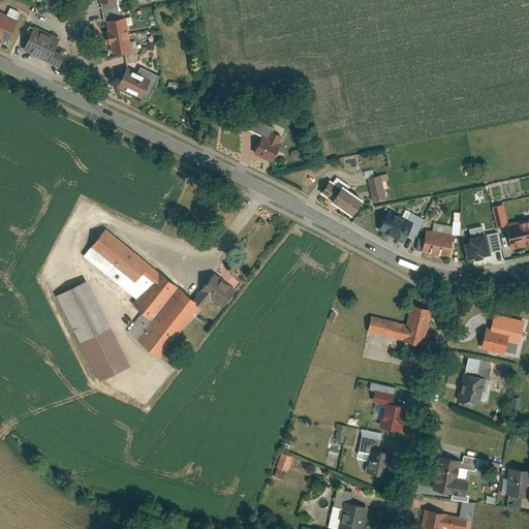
[(0,11),(0,39),(7,43),(18,20),(0,11)]
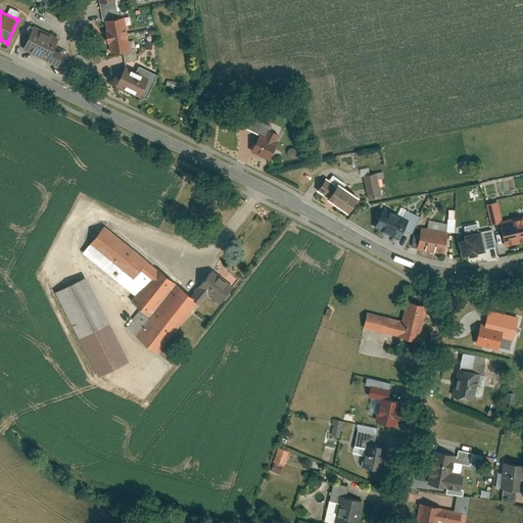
[(124,17),(103,20),(106,37),(127,34),(124,17)]
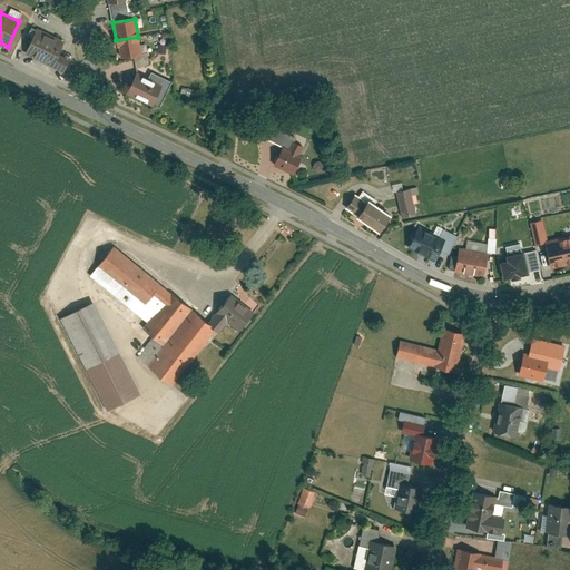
[(37,29),(26,55),(53,67),(65,42),(37,29)]
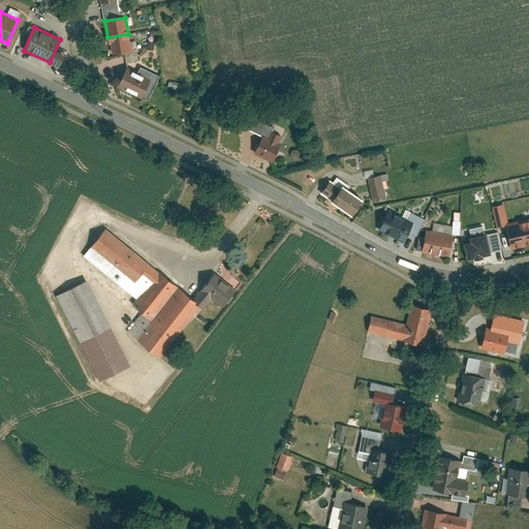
[(128,34),(107,37),(111,54),(130,51),(128,34)]
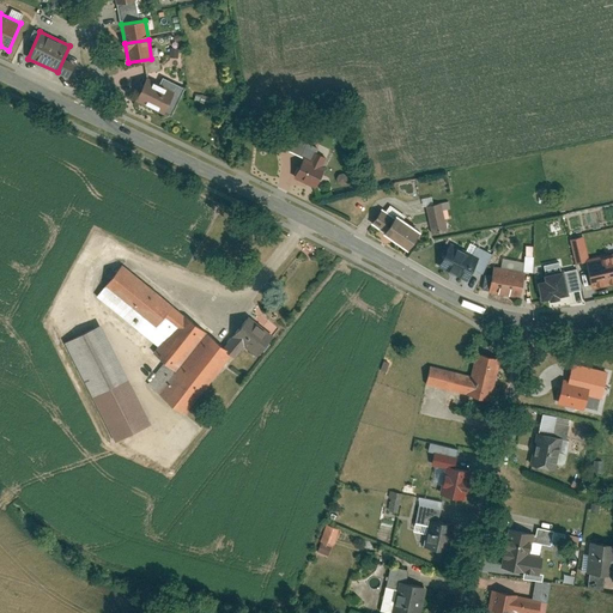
[(146,77),(134,101),(169,116),(183,86),(162,76),(158,82),(146,77)]
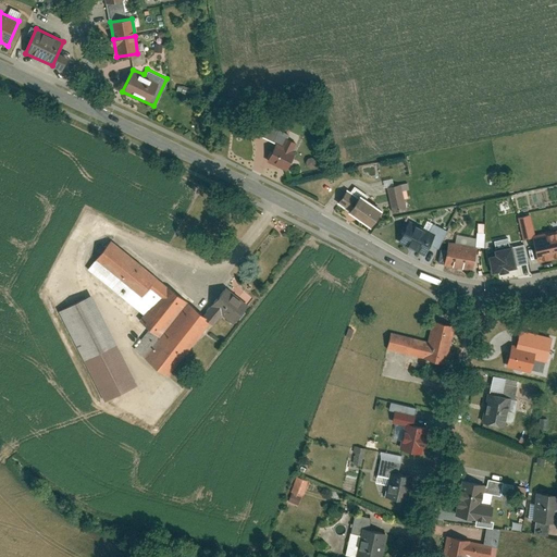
[(302,138),(282,128),(267,160),(287,170),(302,138)]
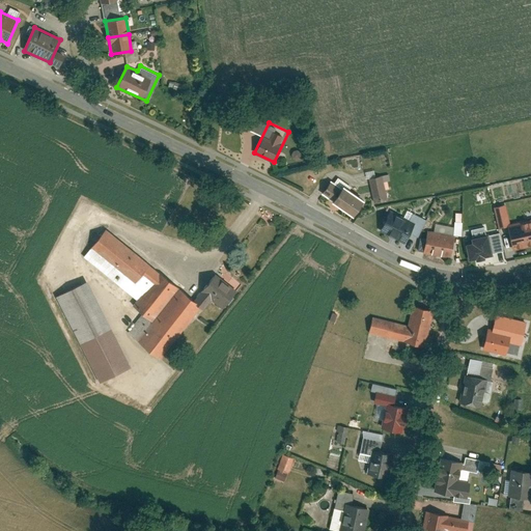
[(372,201),(388,198),(384,182),(390,180),(389,173),(372,176),(371,171),(366,172),(372,201)]
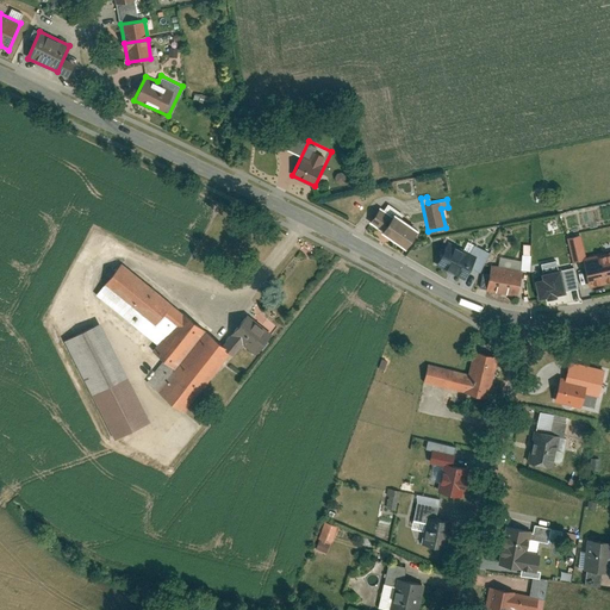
[(365,200),(355,215),(392,240),(405,221),(380,203),(377,209),(365,200)]
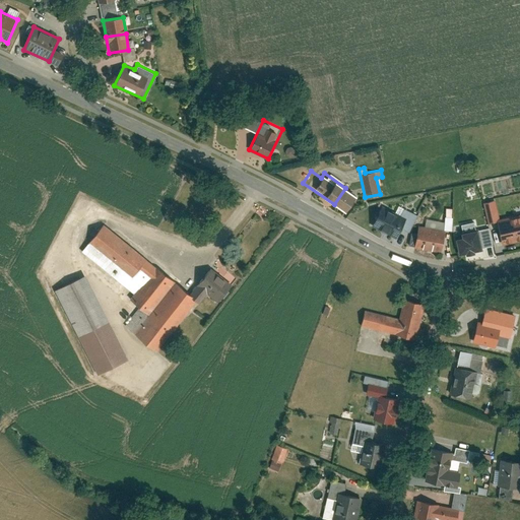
[(472,191),(460,200),(463,204),(475,195),(472,191)]
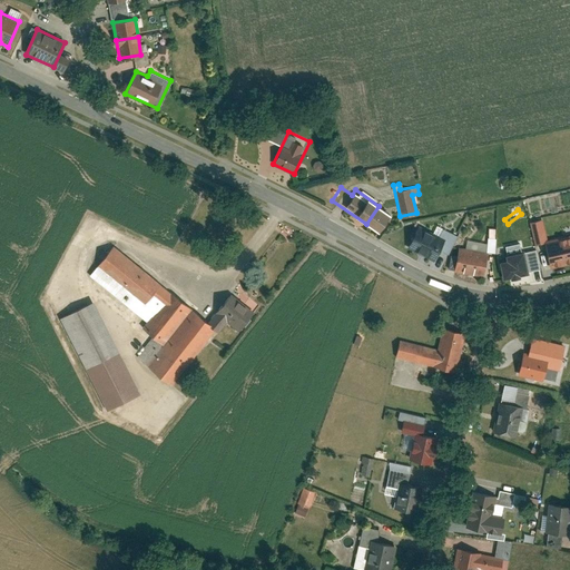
[(521,214),(509,225),(514,232),(528,219),(521,214)]
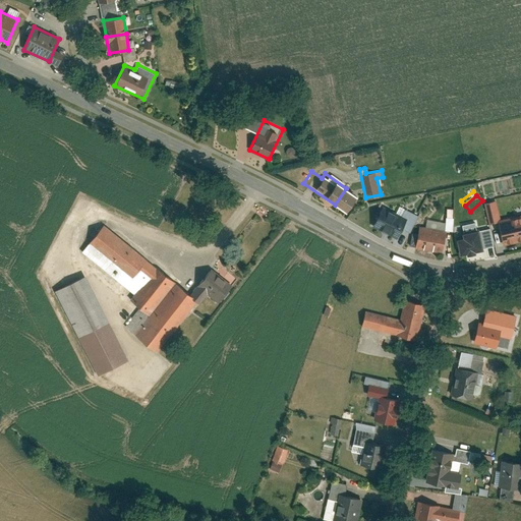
[(370,227),(395,239),(404,219),(380,208),(370,227)]
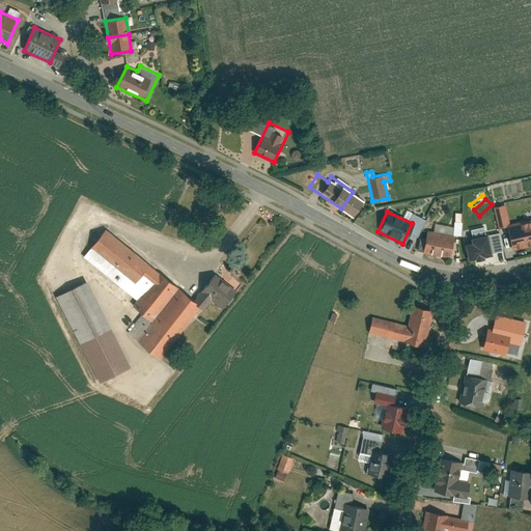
[(530,218),(507,224),(513,251),(530,247),(530,218)]
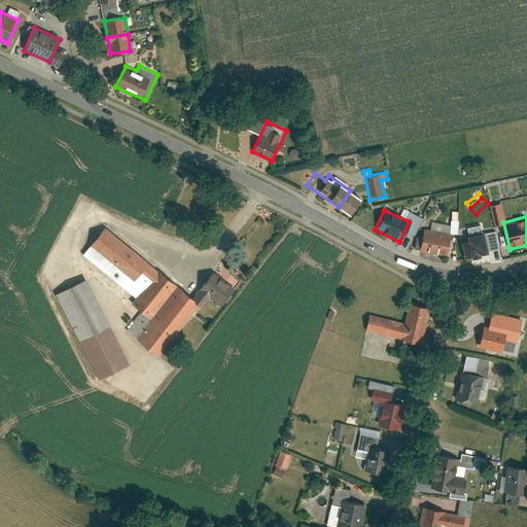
[(195,300),(184,292),(96,220),(74,247),(129,291),(125,295),(135,304),(119,323),(153,350),(195,300)]
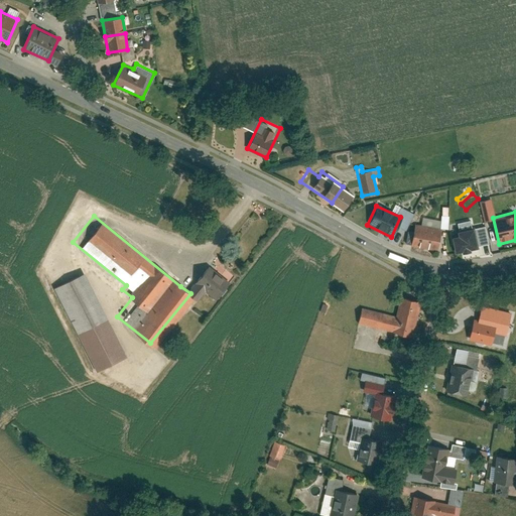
[(442,227),(417,218),(409,239),(435,248),(442,227)]
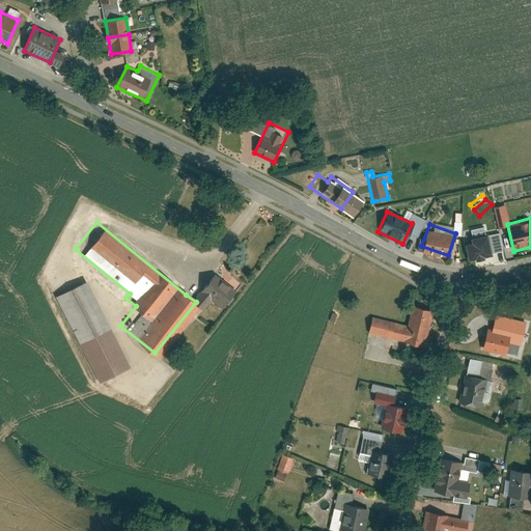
[(498,233),(488,235),(484,226),(471,229),(473,241),(464,243),(466,259),(492,256),(502,251),(498,233)]
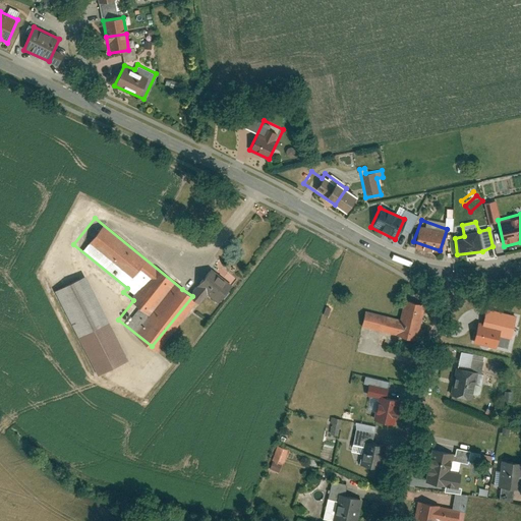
[(182,289),(192,296),(199,287),(213,297),(227,279),(204,262),(182,289)]
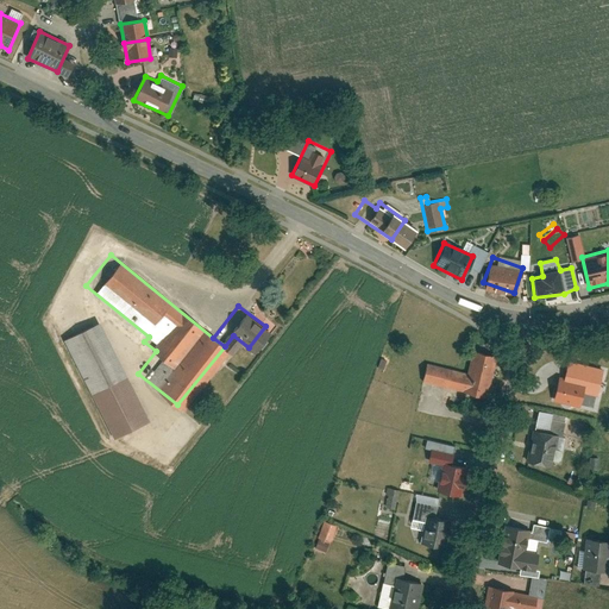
[(90,314),(55,332),(106,432),(142,414),(90,314)]
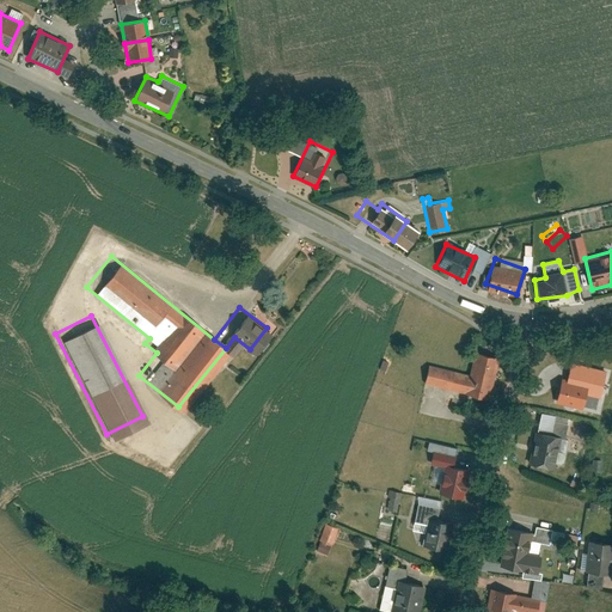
[(467,374),(426,365),(422,385),(488,399),(497,357),(472,352),(467,374)]
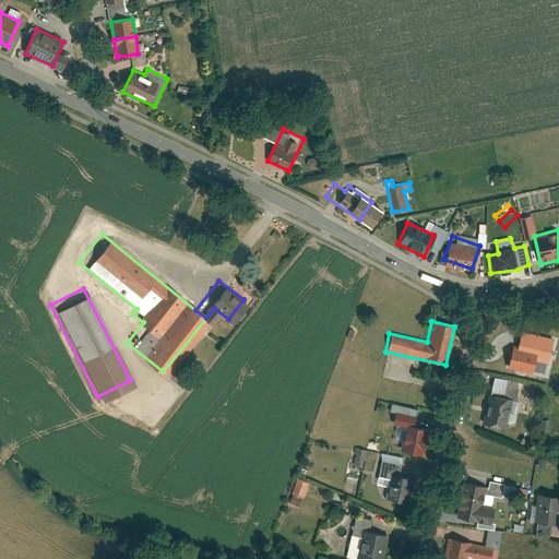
[(554,337),(522,331),(514,368),(546,375),(554,337)]
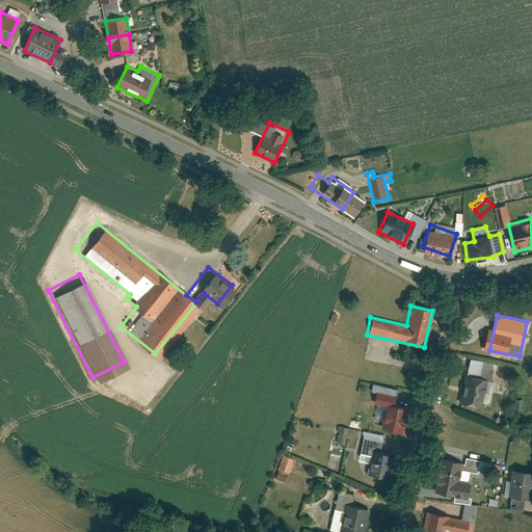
[(461,402),(483,406),(489,377),(468,372),(461,402)]
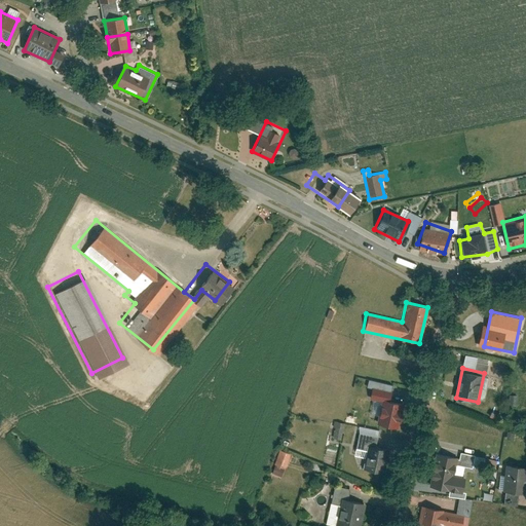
[(402,405),(383,400),(377,423),(397,428),(402,405)]
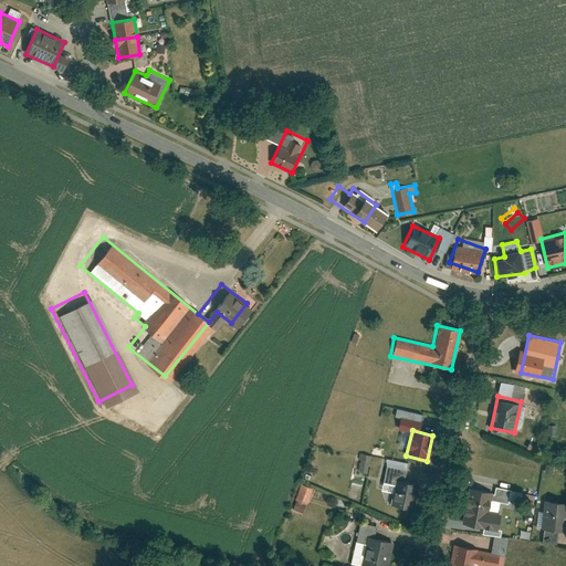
[(358,471),(367,472),(369,454),(360,453),(358,471)]
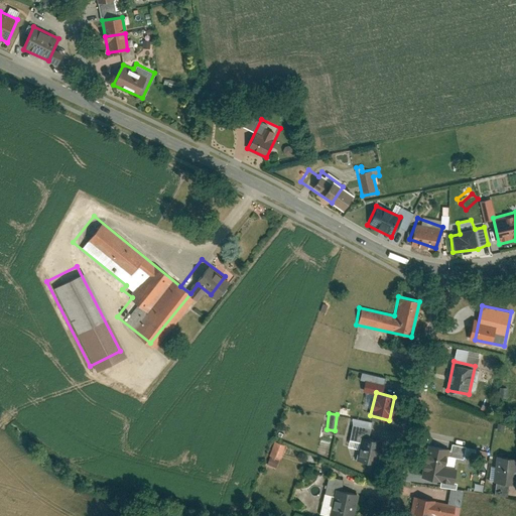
[(359,435),(355,459),(377,463),(382,439),(359,435)]
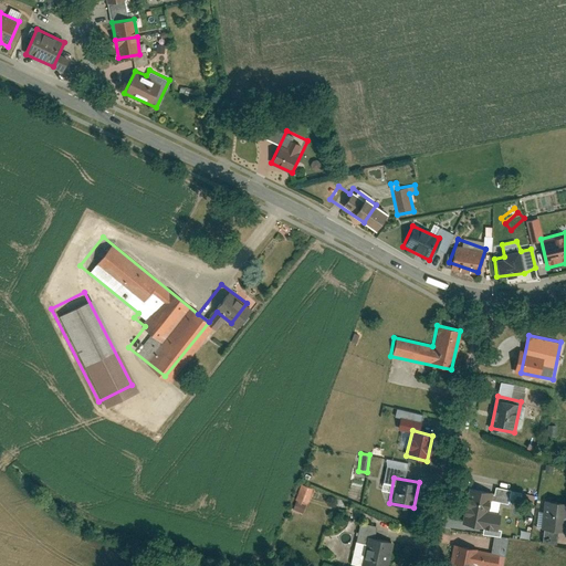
[(301,484),(292,510),(304,513),(313,489),(301,484)]
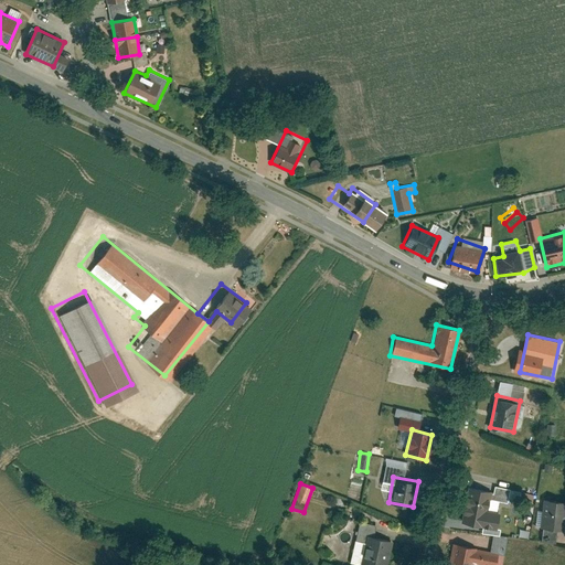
[(492,489),(468,483),(464,509),(488,513),(492,489)]
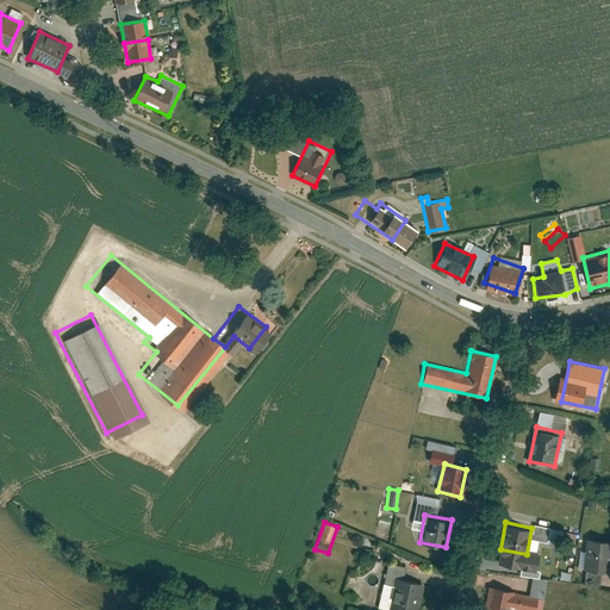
[(609,541),(585,539),(582,568),(609,572),(609,565),(609,541)]
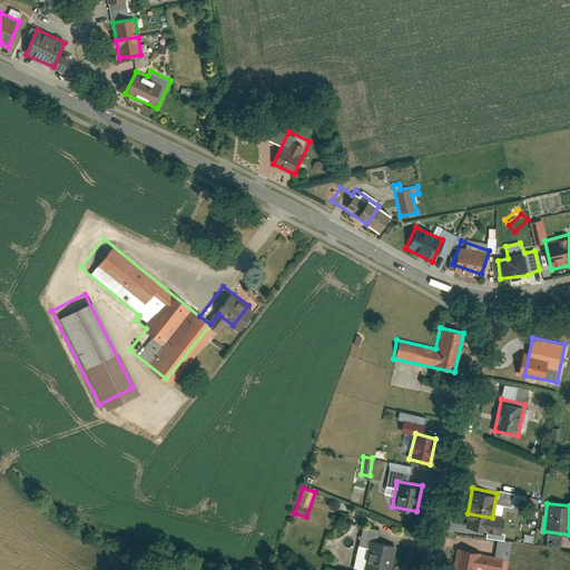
[(492,518),(468,513),(464,526),(502,533),(504,520),(492,518)]
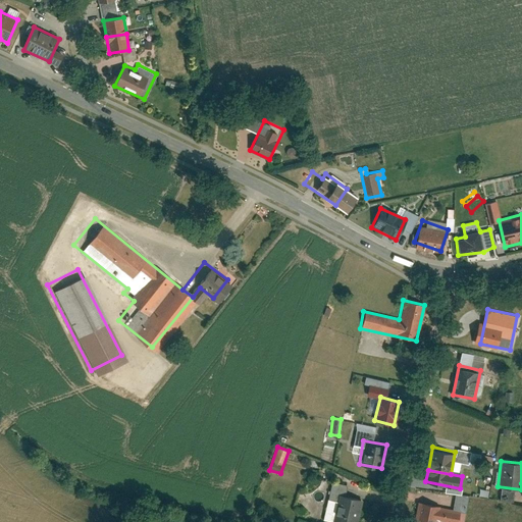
[(338,493),(331,521),(333,521),(358,521),(364,500),(338,493)]
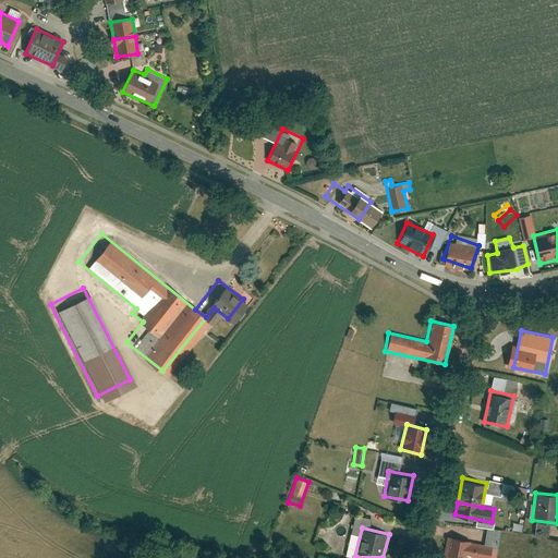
[(448,536),(443,557),(469,557),(470,557),(473,542),(448,536)]
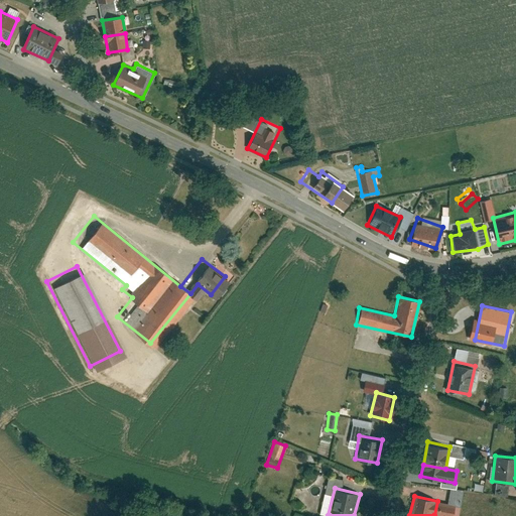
[(454,515),(457,505),(437,501),(434,515),(436,515),(454,515)]
